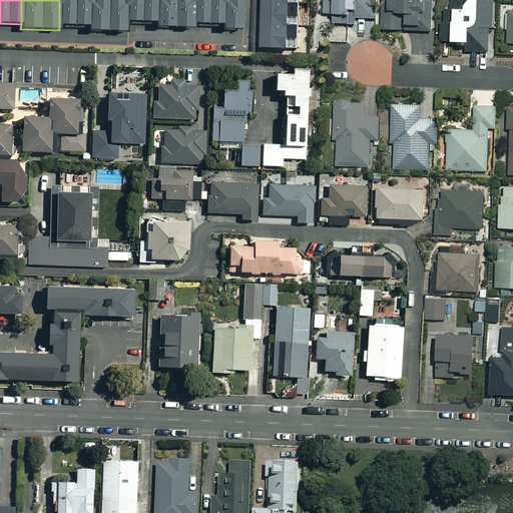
[(87,27),(87,0),(59,0),(59,26),(87,27)]
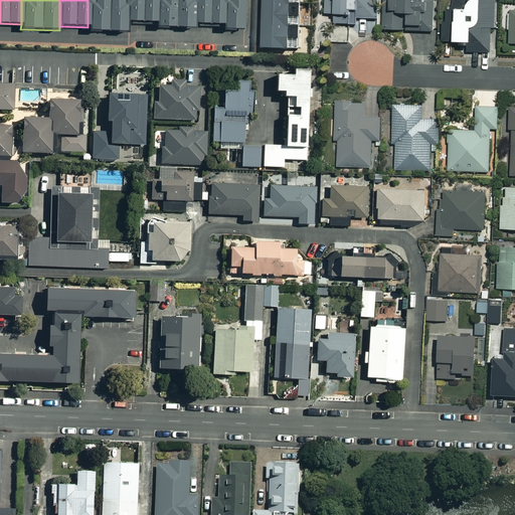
[(126,22),(127,7),(123,7),(123,0),(88,0),(88,27),(88,31),(126,32),(126,22)]
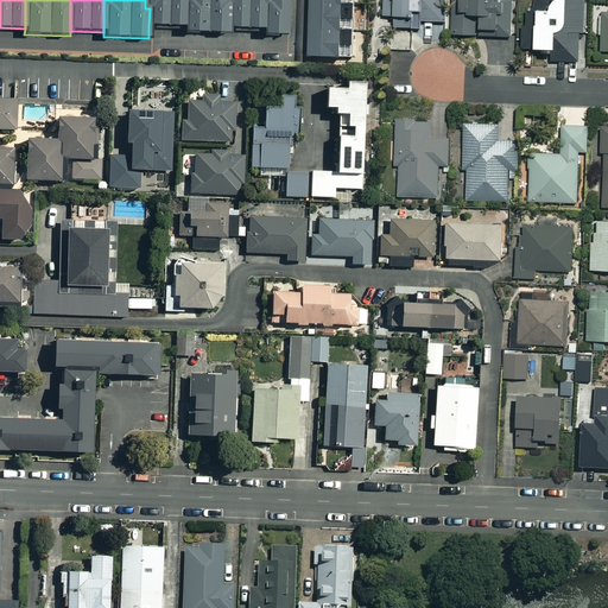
[(184,27),(185,0),(145,0),(145,8),(150,8),(149,26),(175,27),(184,27)]
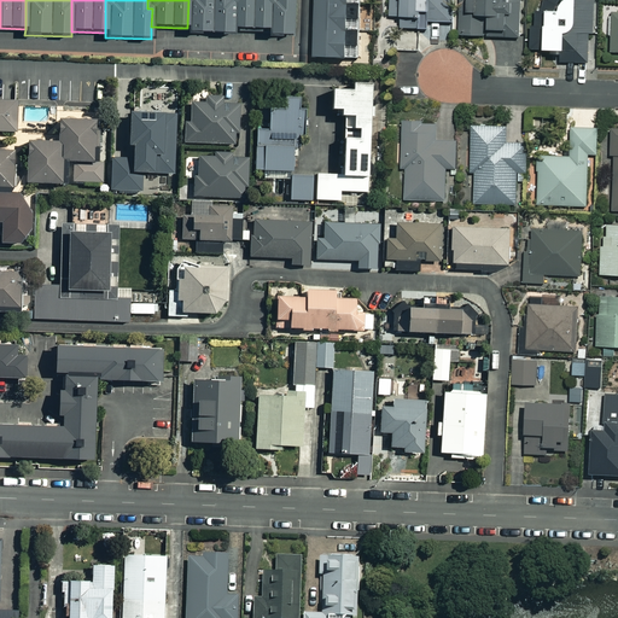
[(188,0),(187,28),(187,34),(232,35),(232,30),(232,0),(188,0)]
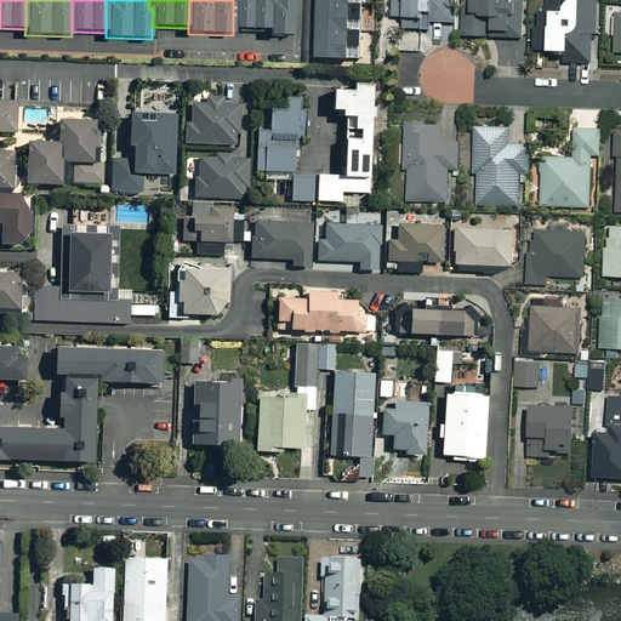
[(273,5),(273,0),(233,0),(233,30),(267,30),(268,4),(273,5)]
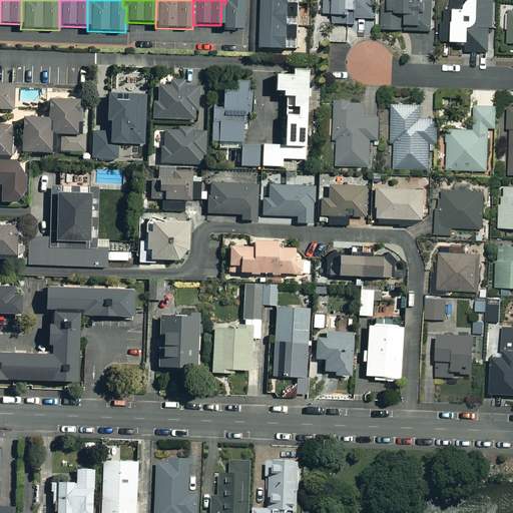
[(221,3),(220,25),(220,31),(240,31),(240,0),(225,0),(225,4),(221,3)]
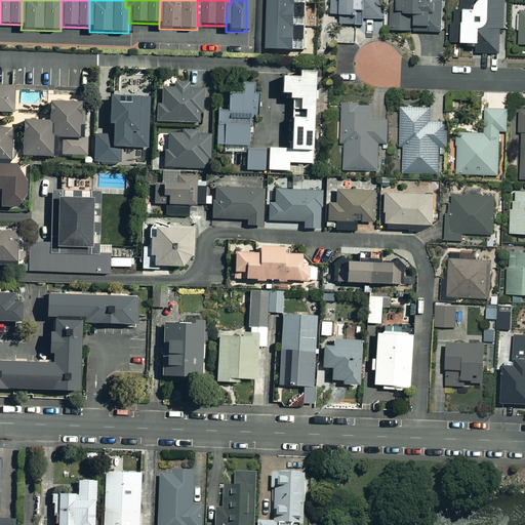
[(268,0),(267,53),(303,54),(304,0),(268,0)]
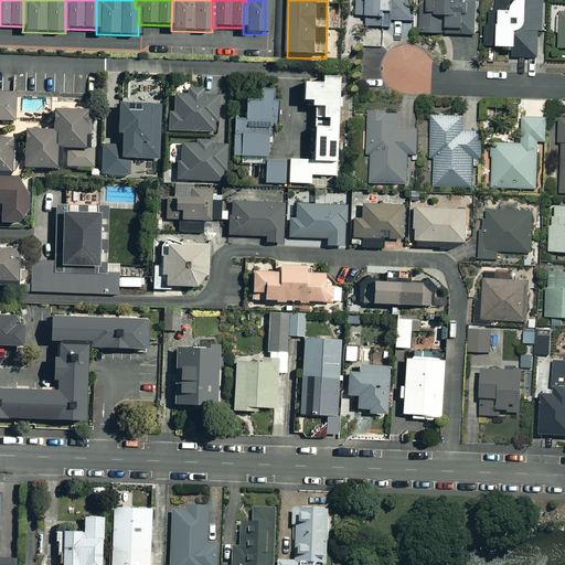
[(409,0),(356,0),(356,13),(365,13),(366,24),(390,23),(390,18),(411,18),(409,0)]
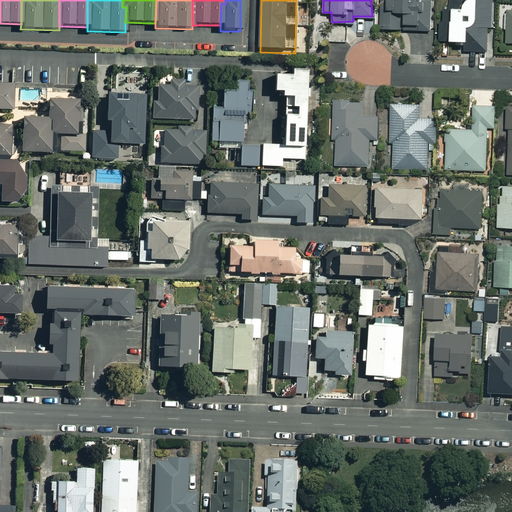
[(430,0),(386,0),(386,8),(381,8),(380,27),(429,29),(430,0)]
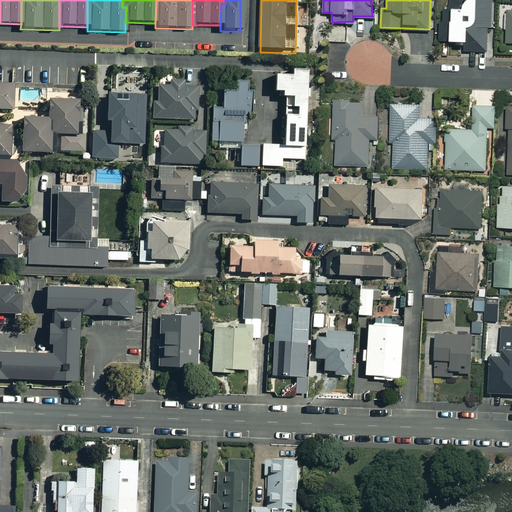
[(451,0),(451,5),(443,5),(443,18),(439,18),(439,38),(464,39),(463,49),(486,50),(486,26),(491,26),(491,0),(451,0)]
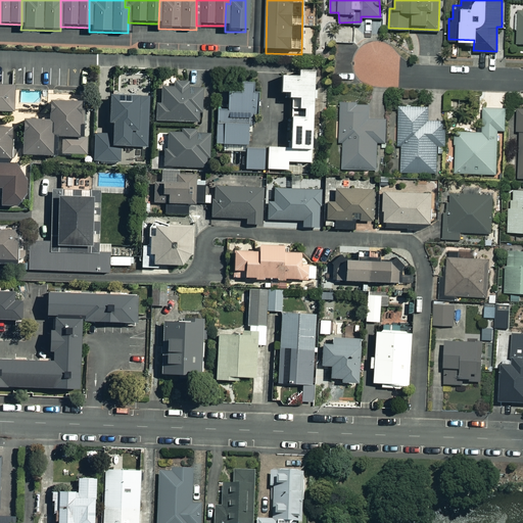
[(314,67),(297,66),(297,74),(280,73),(280,90),(291,90),(289,146),(268,146),(268,168),(287,169),(288,160),(311,161),(314,67)]
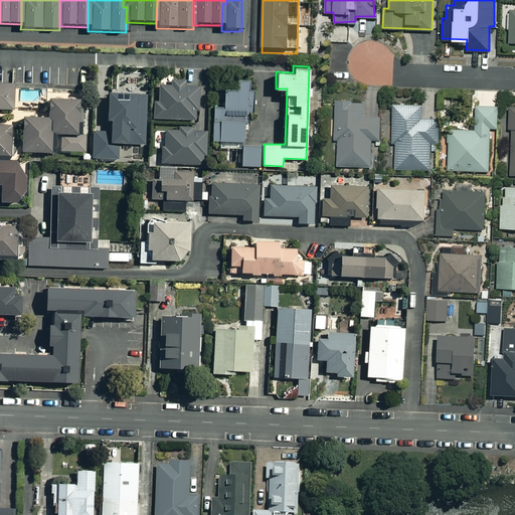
[(253,79),(236,79),(236,92),(224,91),(224,107),(213,107),(213,140),(220,140),(220,145),(243,145),(243,128),(252,110),(253,79)]
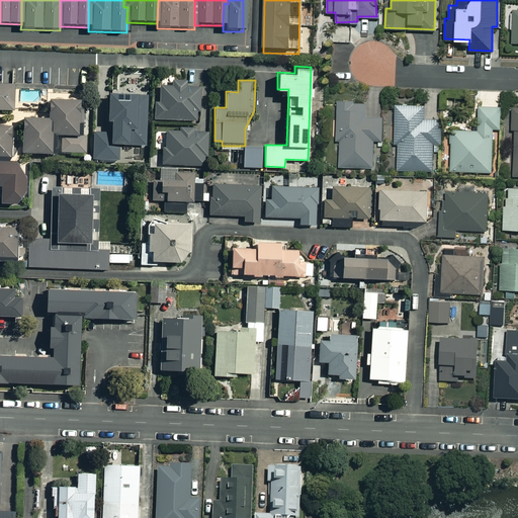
[(0,108),(13,109),(13,84),(0,83),(0,108)]
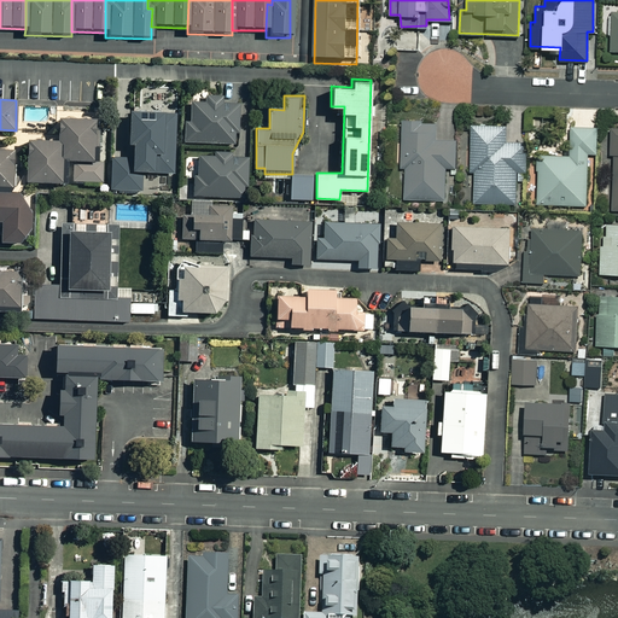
[(238,103),(190,101),(190,123),(184,123),(182,146),(234,147),(234,128),(237,129),(238,103)]
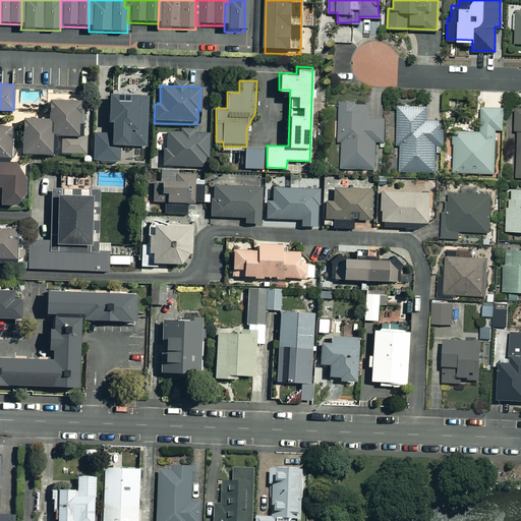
[(148,145),(149,91),(108,90),(108,131),(93,131),(92,159),(119,160),(119,145),(148,145)]
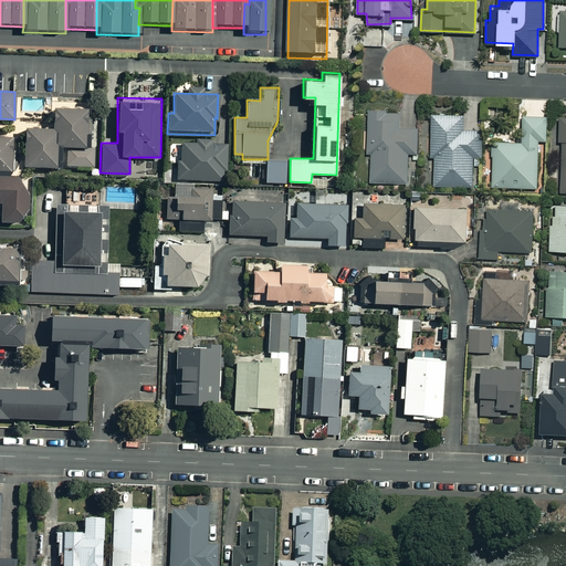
[(87,107),(54,106),(54,127),(24,127),(23,165),(55,166),(56,146),(67,146),(66,168),(94,169),(95,148),(86,147),(87,107)]
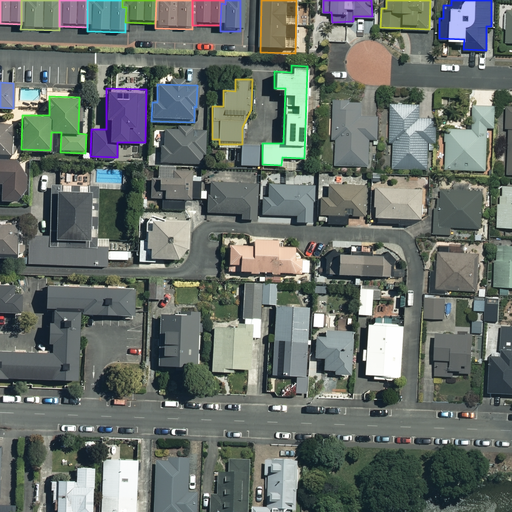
[(362,100),(333,100),(332,138),(335,138),(335,164),(370,164),(371,137),(376,138),(377,108),(361,107),(362,100)]
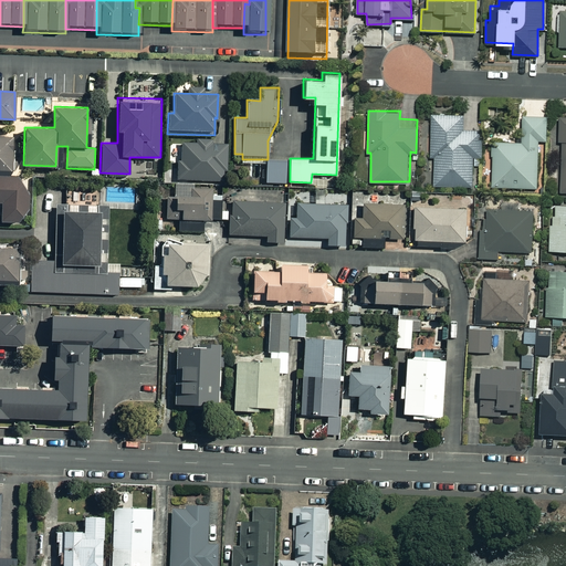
[(463,115),(431,114),(431,157),(435,157),(435,185),(472,186),(472,154),(481,154),(481,130),(462,130),(463,115)]
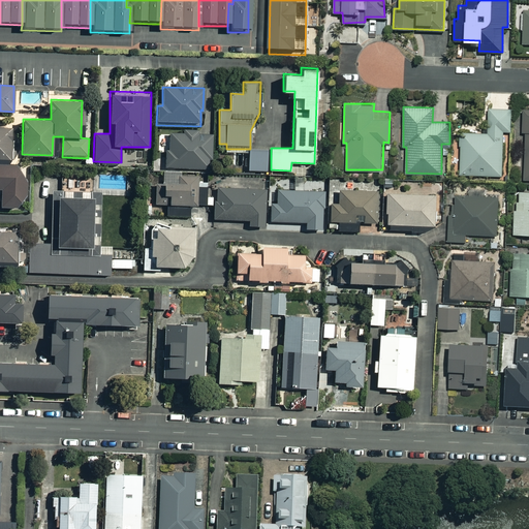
[(510,107),(489,109),(489,132),(460,132),(461,175),(502,174),(501,130),(511,130),(510,107)]
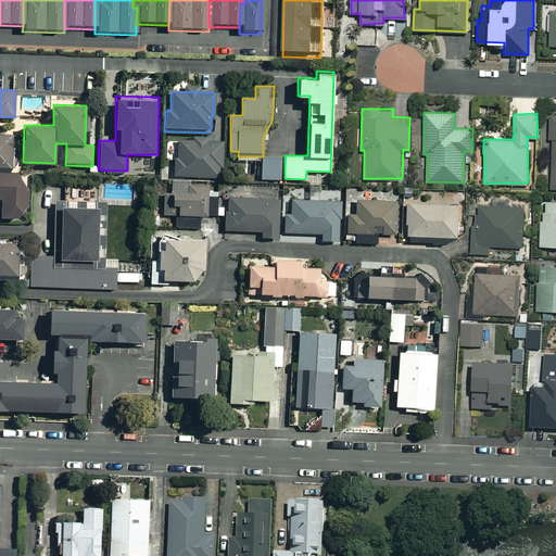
[(10,134),(0,133),(0,164),(9,165),(10,134)]
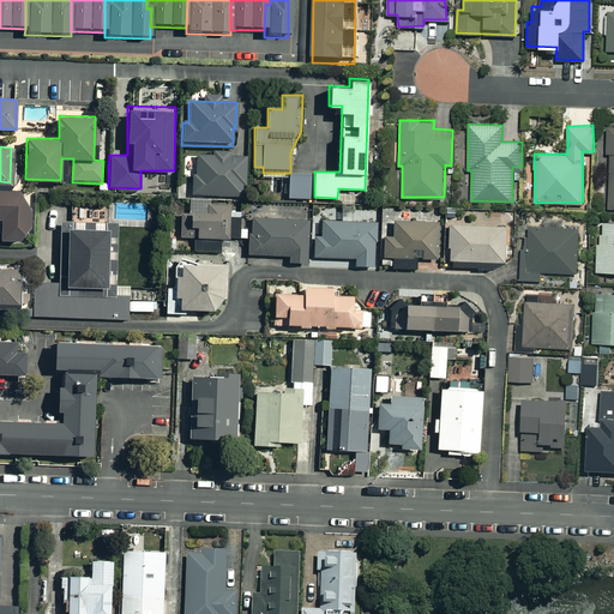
[(245,156),(185,154),(184,176),(193,178),(192,194),(244,196),(245,156)]
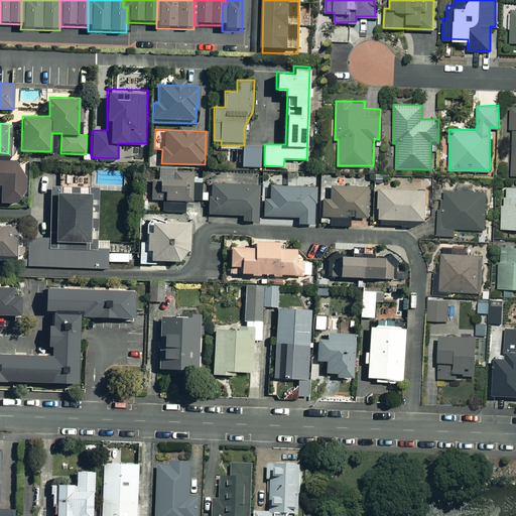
[(260,146),(243,146),(243,166),(260,166),(260,146)]
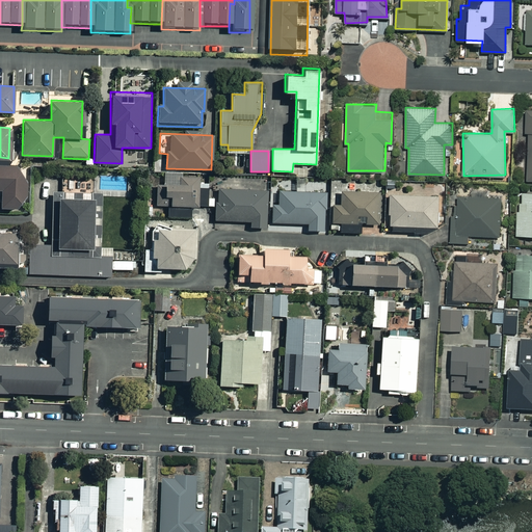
[(0,162),(0,208),(24,209),(26,163),(0,162)]
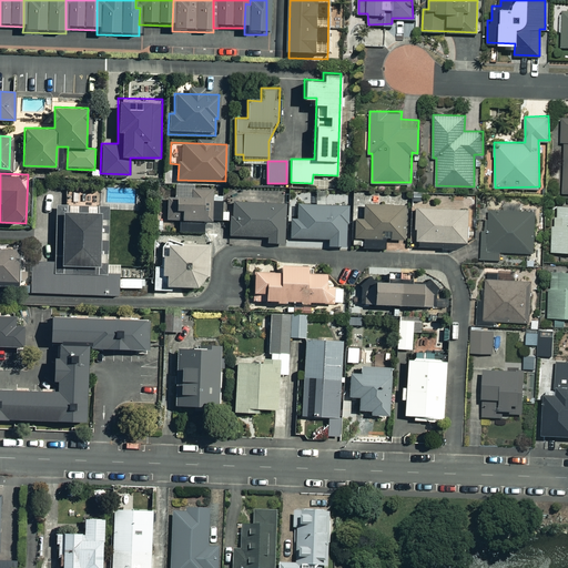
[(203,220),(221,220),(221,195),(212,195),(213,189),(193,189),(193,184),(175,183),(175,200),(168,200),(166,219),(179,219),(179,232),(203,233),(203,220)]
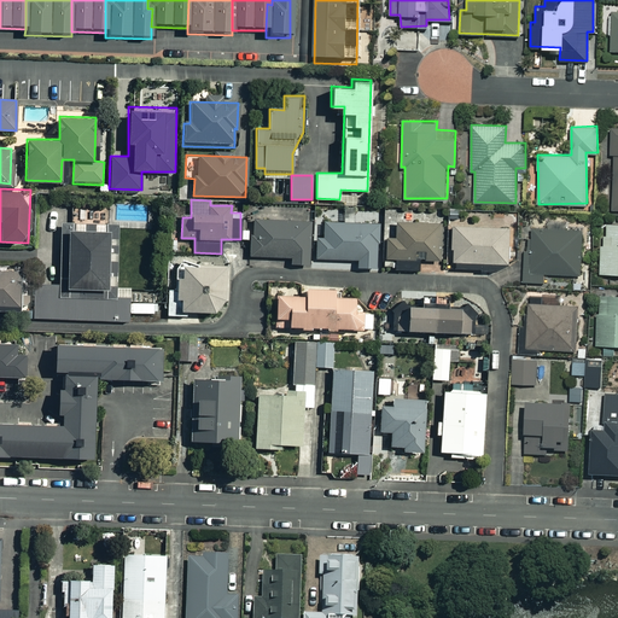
[(310,221),(251,220),(251,229),(242,229),(242,239),(250,240),(250,256),(290,257),(290,263),(309,263),(310,221)]
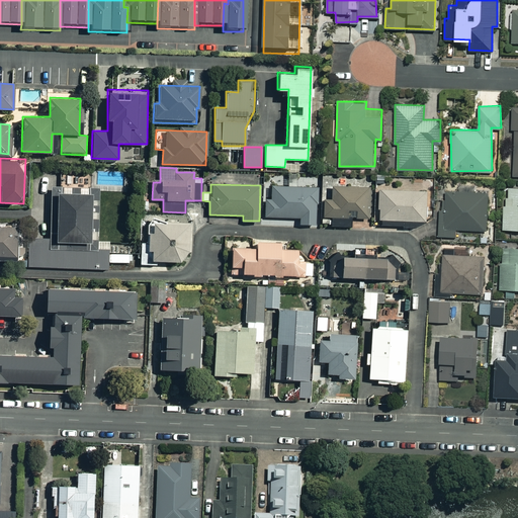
[(317,187),(271,186),(271,199),(265,199),(264,217),(299,218),(299,224),(316,225),(317,187)]
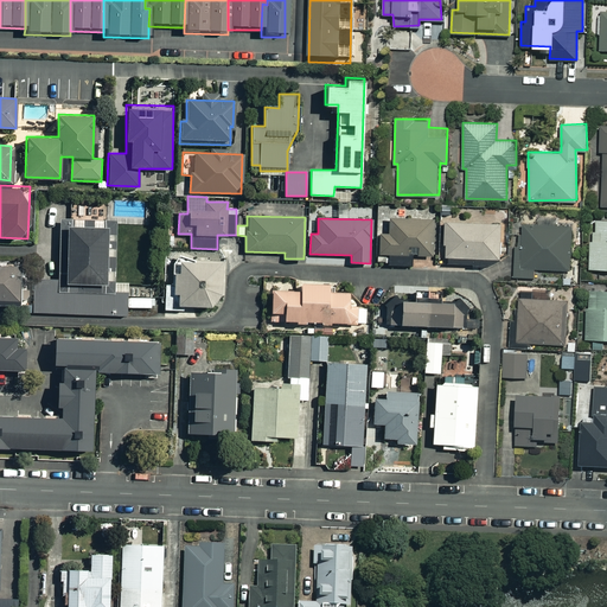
[(379,234),(378,266),(409,267),(410,246),(417,246),(416,255),(433,255),(434,219),(389,218),(388,234),(379,234)]
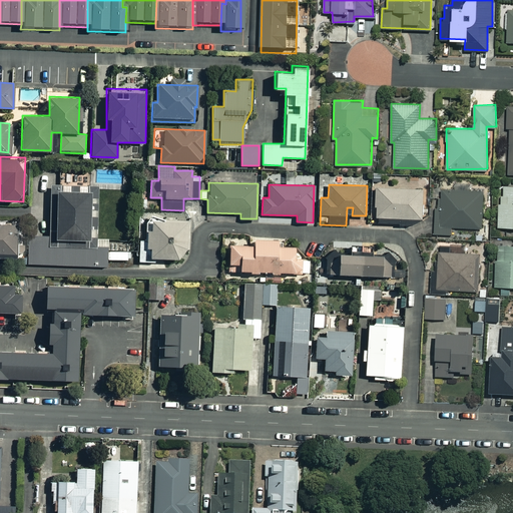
[(512,184),(503,184),(503,195),(498,195),(498,225),(512,225),(512,184)]
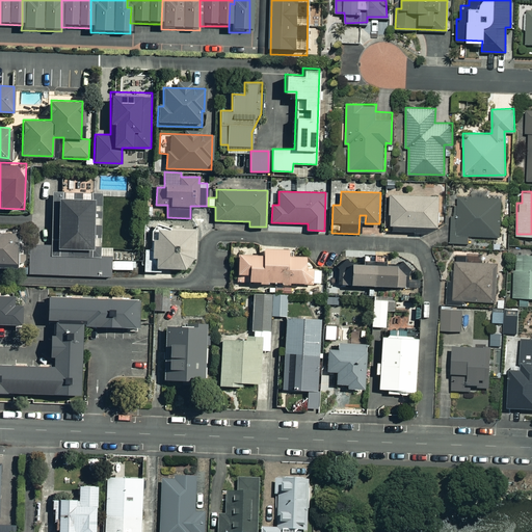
[(500,197),(456,196),(456,215),(451,215),(451,242),(468,242),(469,235),(500,235),(500,197)]
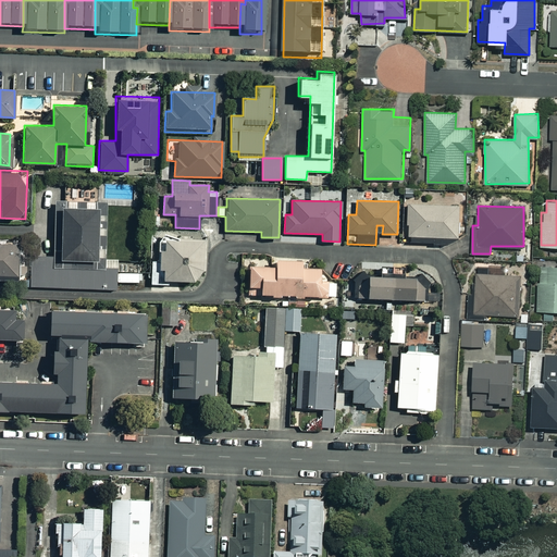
[(96,258),(96,208),(56,207),(53,257),(32,256),(31,287),(115,289),(116,258),(96,258)]
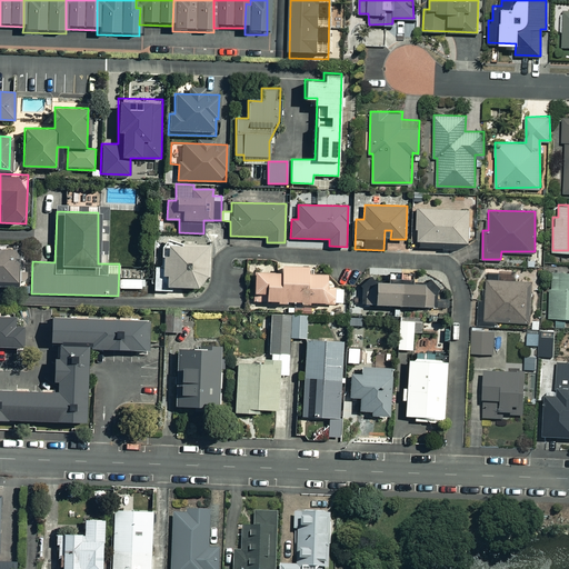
[(466,216),(415,216),(415,248),(466,249),(466,216)]
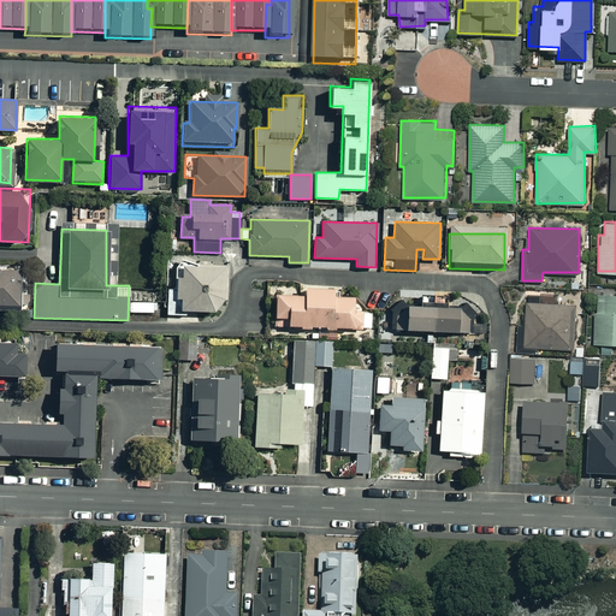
[(21,266),(0,265),(0,303),(19,304),(21,266)]
